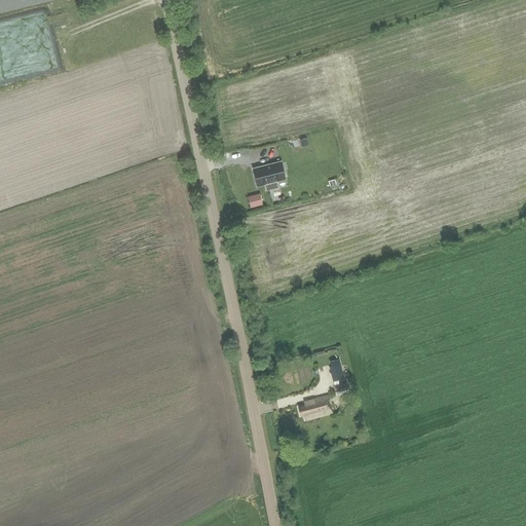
[(0,0),(0,12),(52,0),(0,0)]
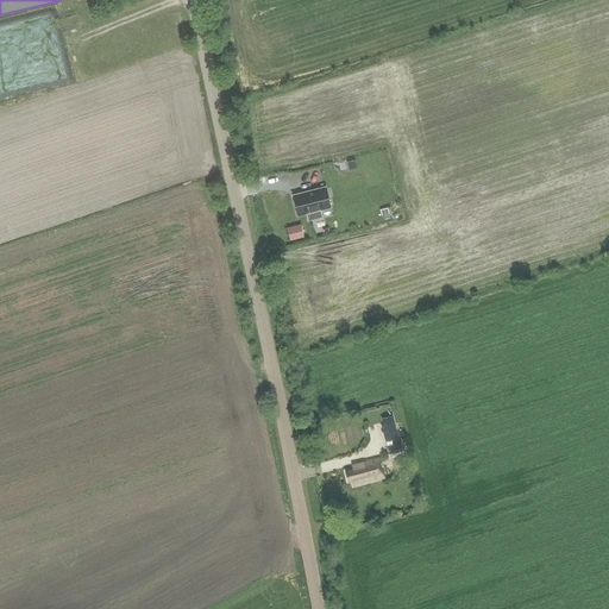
[(325,188),(293,196),(297,215),(307,213),(308,220),(321,218),(320,211),(330,207),(325,188)]
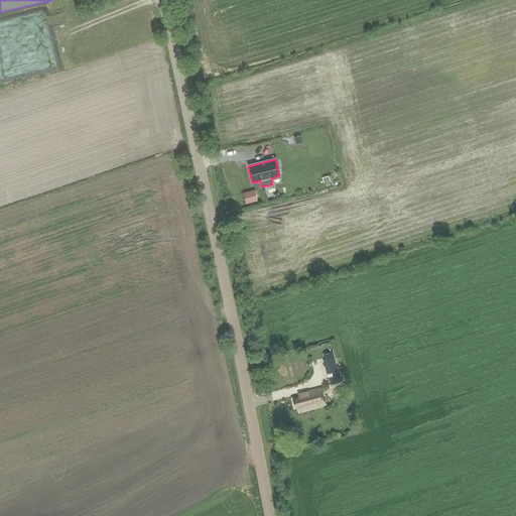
[(254,190),(242,194),(245,204),(256,201),(254,190)]
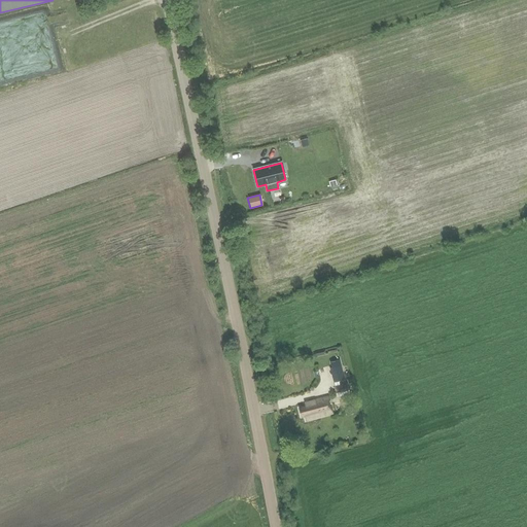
[(341,366),(329,369),(331,376),(343,373),(341,366)]
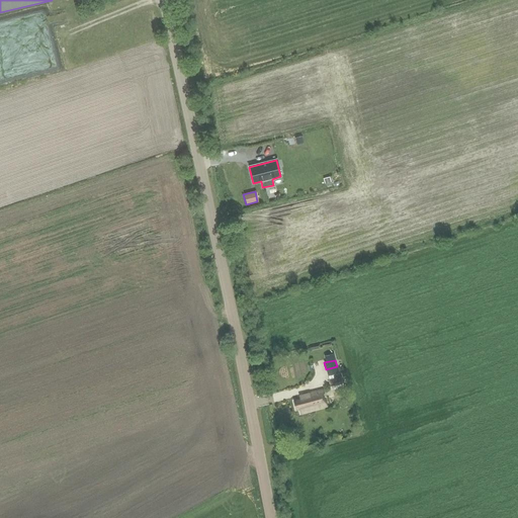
[(343,383),(341,376),(329,379),(331,386),(343,383)]
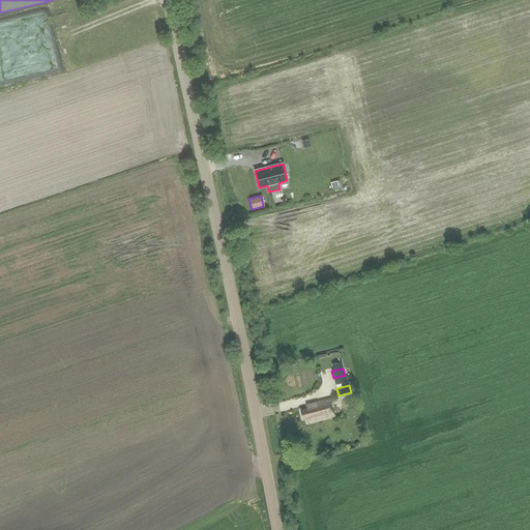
[(307,423),(335,416),(330,399),(306,406),(307,409),(300,411),(302,419),(306,418),(307,423)]
